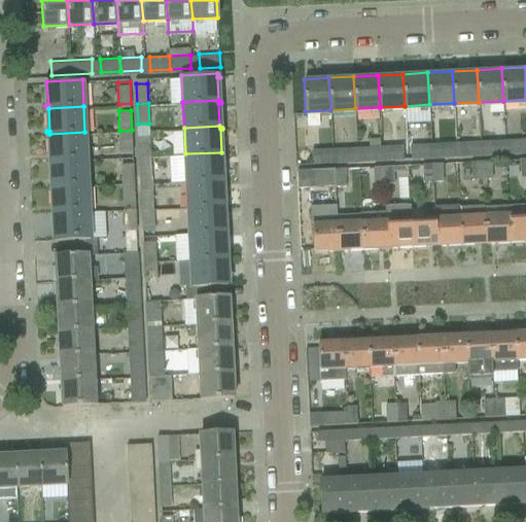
[(132,130),(119,131),(120,151),(133,150),(132,130)]
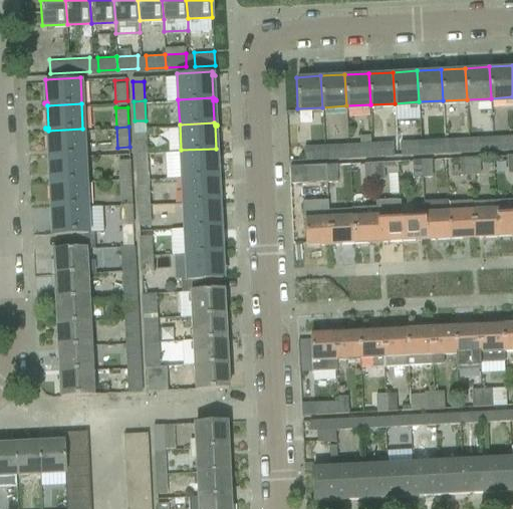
[(49,154),(49,156),(84,154),(82,129),(48,131),(49,153),(47,153),(47,154),(49,154)]
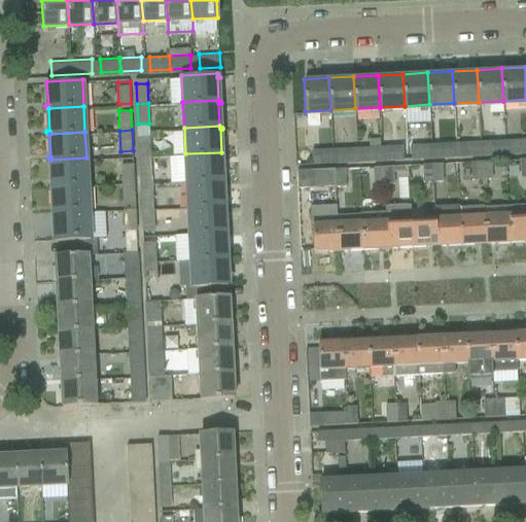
[(149,134),(138,135),(139,155),(150,154),(149,134)]
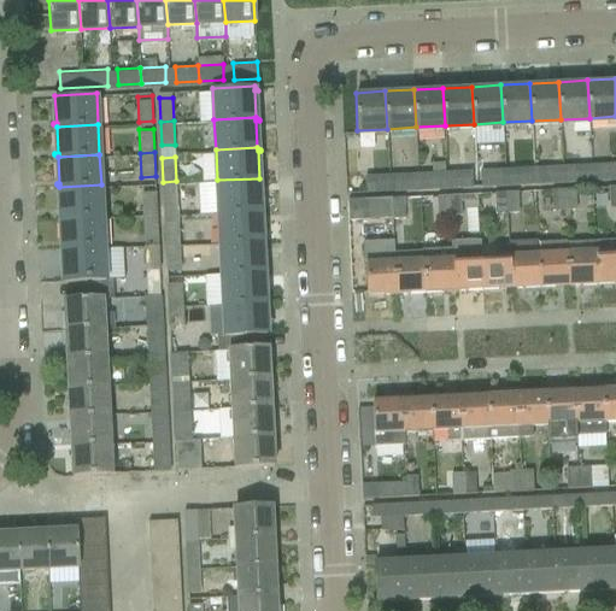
[(615,159),(597,162),(597,177),(615,176),(615,159)]
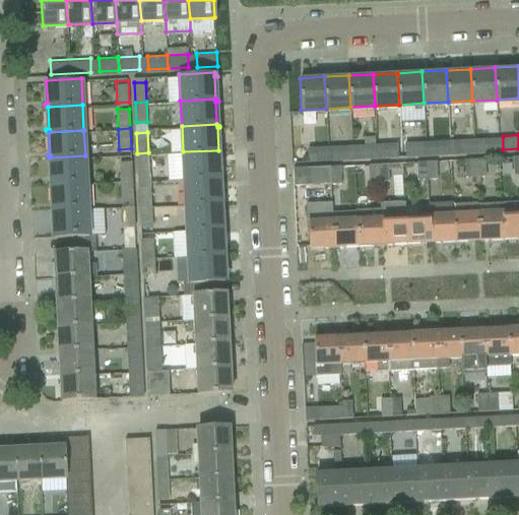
[(495,136),(474,137),(475,151),(495,149),(495,136)]
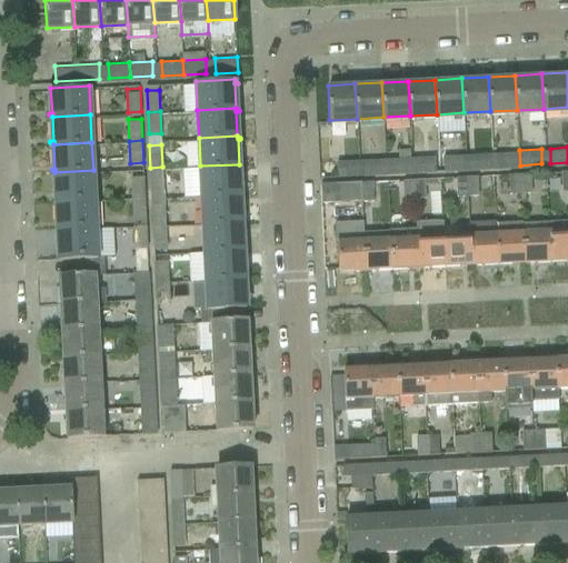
[(520,166),(519,150),(497,151),(497,167),(520,166)]
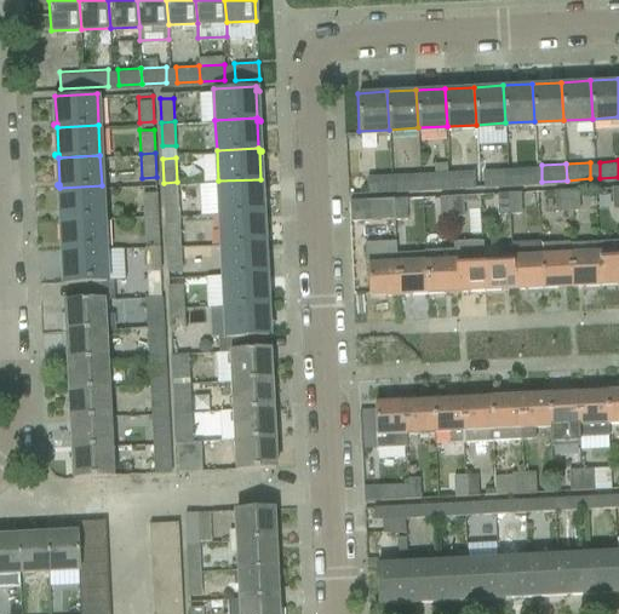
[(532,166),(508,167),(509,183),(532,182),(532,166)]
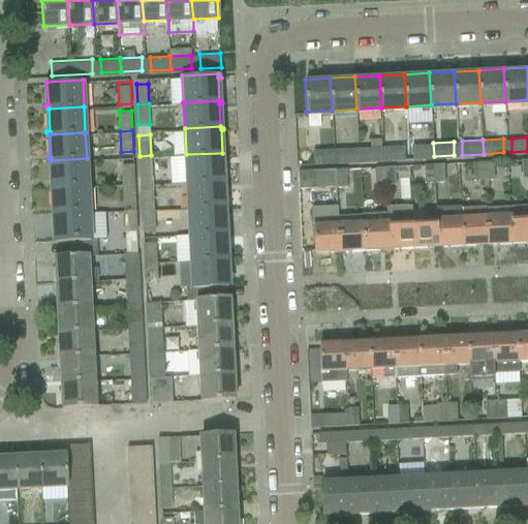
[(434,156),(433,143),(412,144),(412,157),(434,156)]
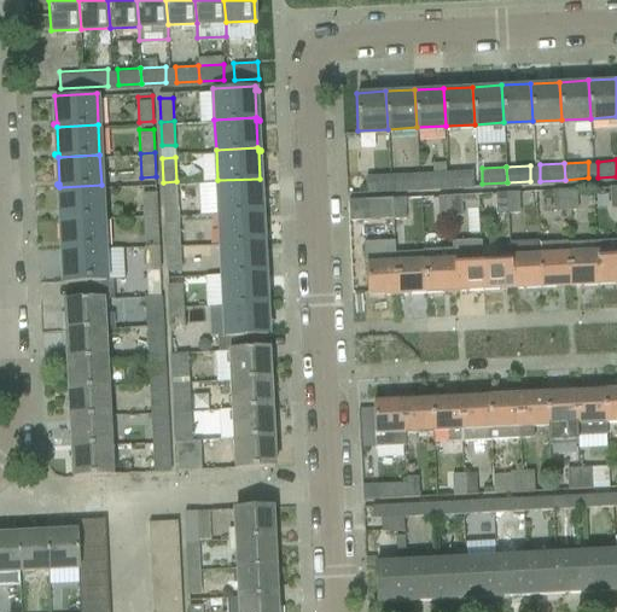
[(472,168),(448,169),(449,186),(472,185),(472,168)]
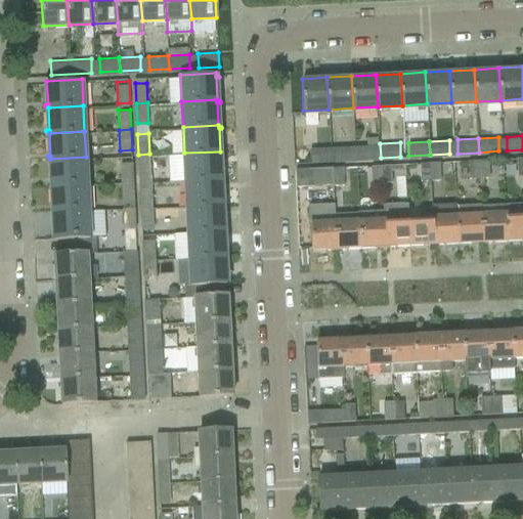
[(381,158),(380,143),(359,144),(359,159),(381,158)]
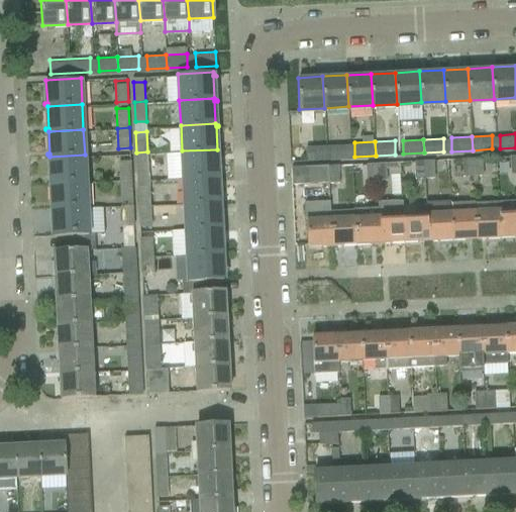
[(346,142),(326,143),(327,158),(347,157),(346,142)]
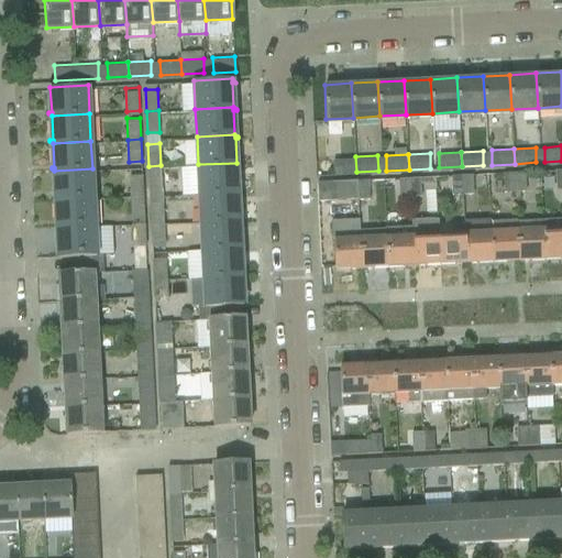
[(356,172),(355,156),(334,157),(334,173),(356,172)]
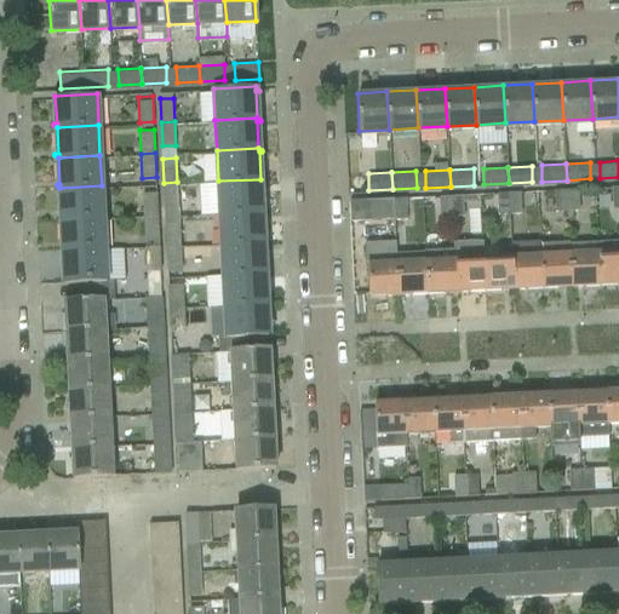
[(218,181),(219,212),(262,210),(261,183),(263,183),(263,182),(261,182),(261,179),(218,181)]
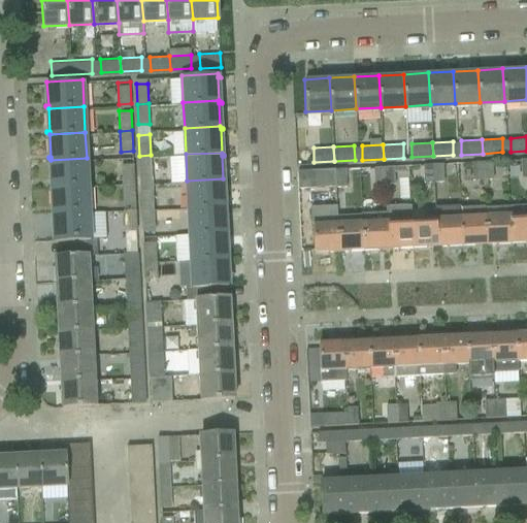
[(151,155),(139,156),(140,176),(152,175),(151,155)]
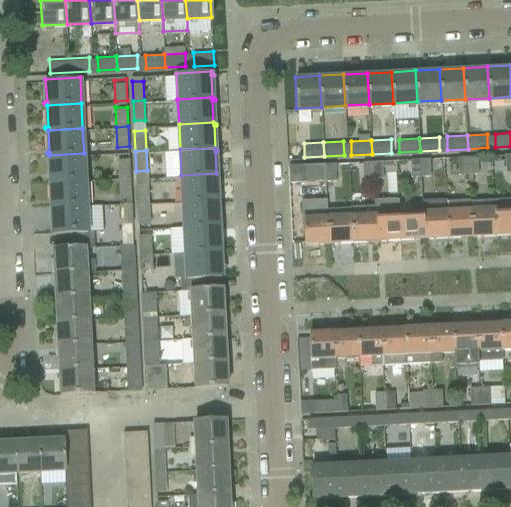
[(50,178),(50,180),(85,179),(84,153),(49,155),(50,177),(48,177),(48,178),(50,178)]
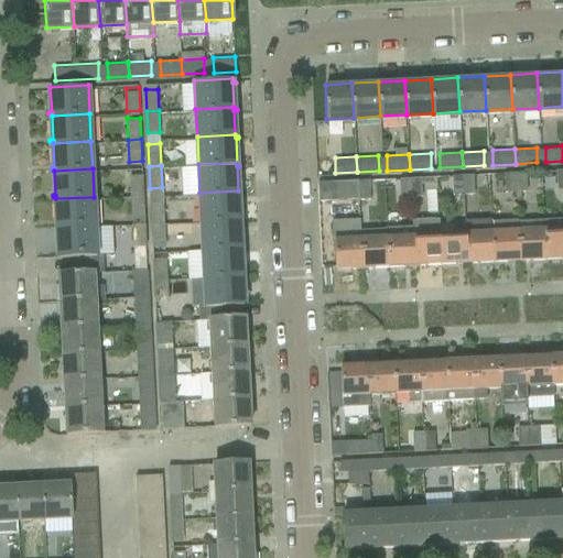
[(527,170),(516,171),(516,189),(527,188),(527,170)]
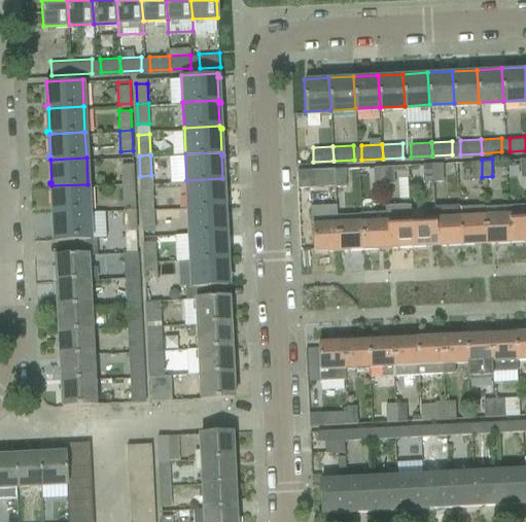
[(482,160),(470,160),(471,177),(482,177),(482,160)]
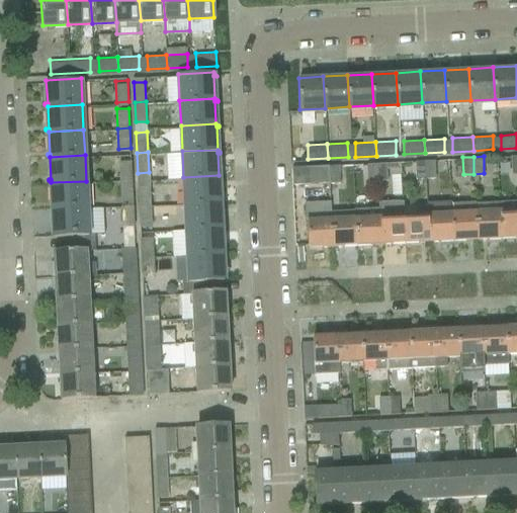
[(132,159),(118,160),(119,179),(133,179),(132,159)]
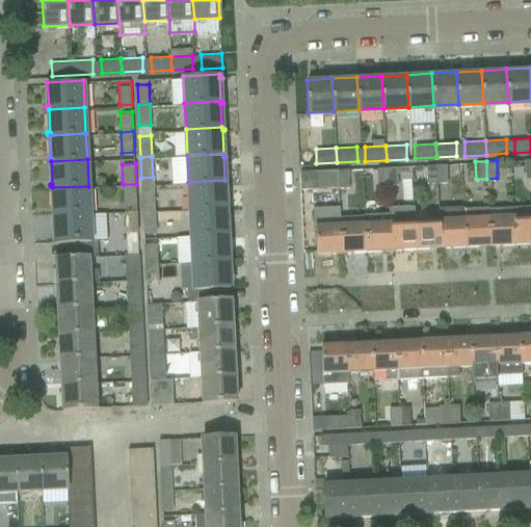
[(436,163),(426,164),(427,182),(437,181),(436,163)]
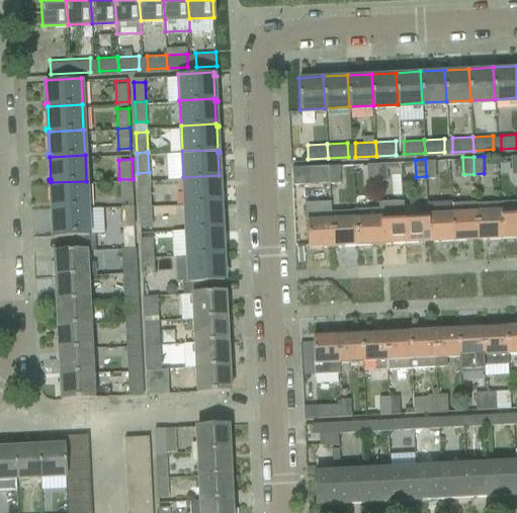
[(435,159),(425,159),(426,176),(436,176),(435,159)]
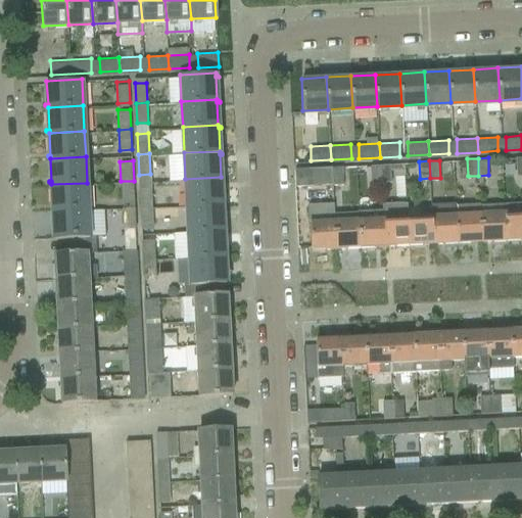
[(390,162),(381,163),(382,181),(391,180),(390,162)]
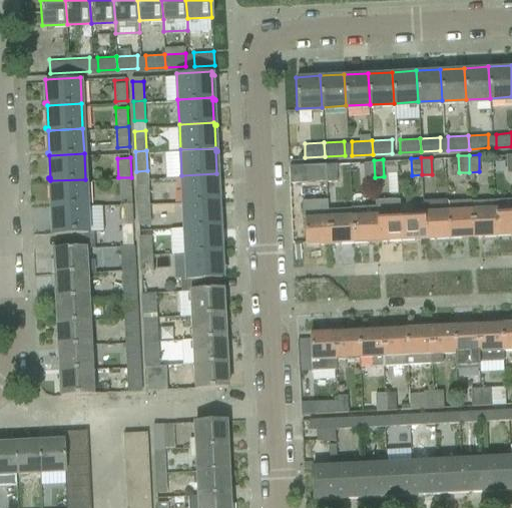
[(374,160),(364,160),(365,177),(375,177),(374,160)]
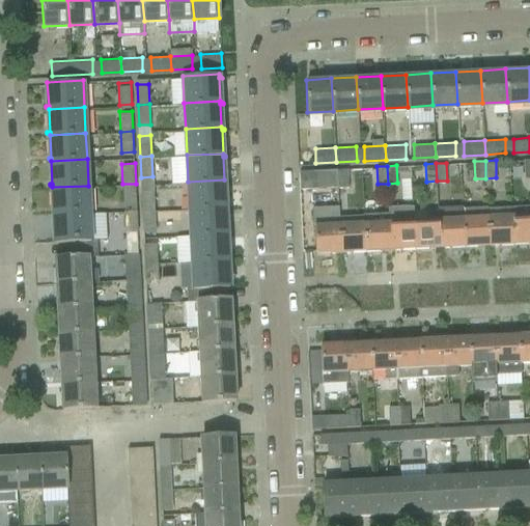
[(337,185),(337,186),(347,185),(346,167),(336,168),(337,181),(337,185)]
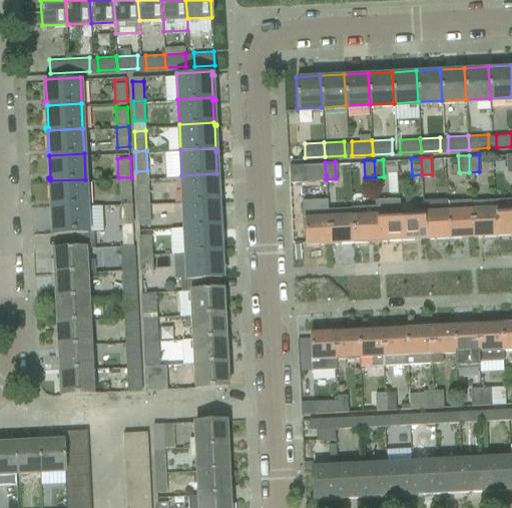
[(325,162),(289,164),(290,180),(326,178),(326,174),(325,162)]
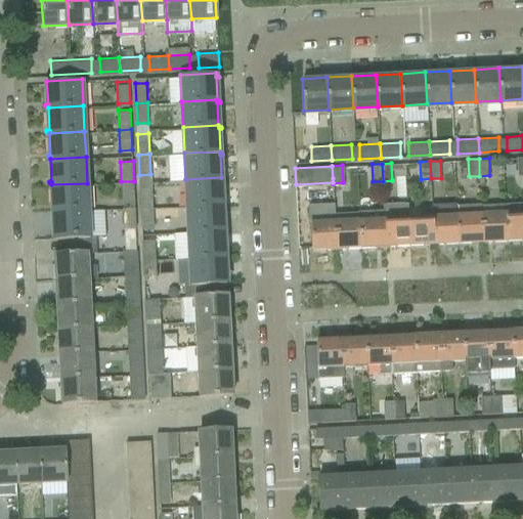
[(185,179),(186,205),(222,203),(221,181),(224,181),(224,180),(221,180),(221,177),(185,179)]
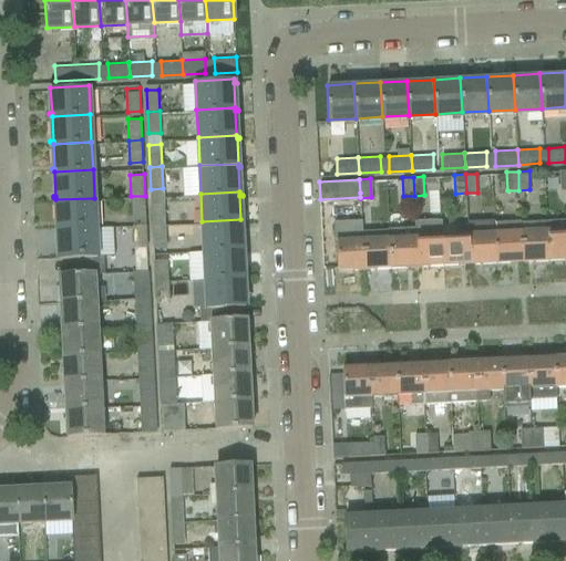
[(145,196),(131,196),(132,218),(146,217),(145,196)]
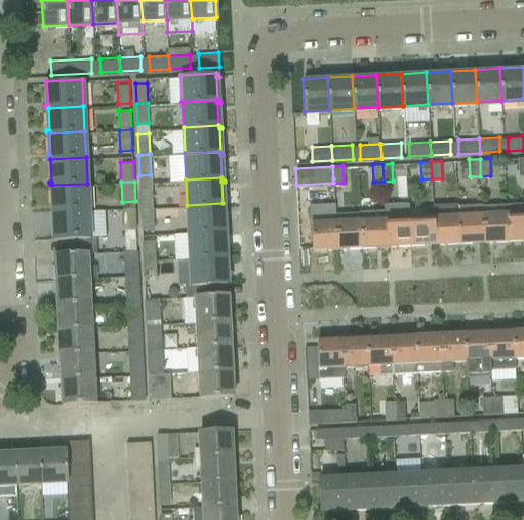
[(53,208),(53,210),(88,209),(87,184),(51,185),(53,207),(50,207),(50,208),(53,208)]
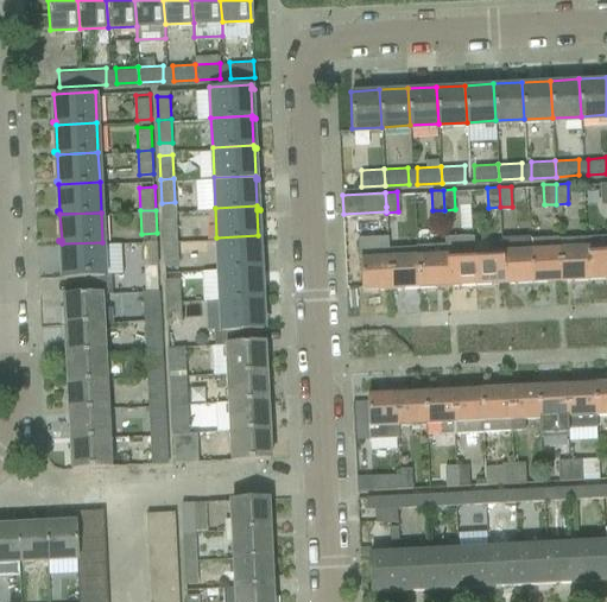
[(176,216),(162,217),(163,240),(177,240),(176,216)]
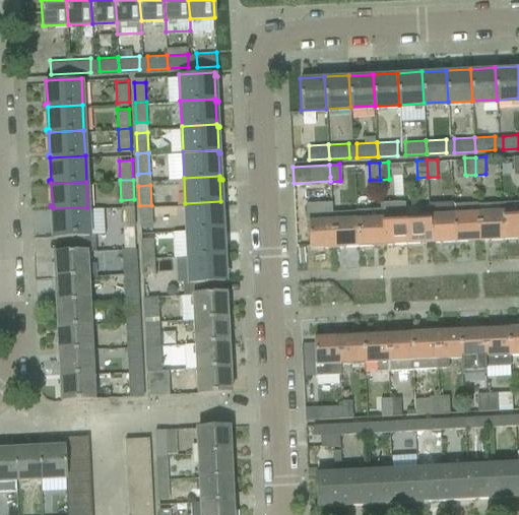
[(518,198),(502,200),(504,237),(518,236),(518,198)]
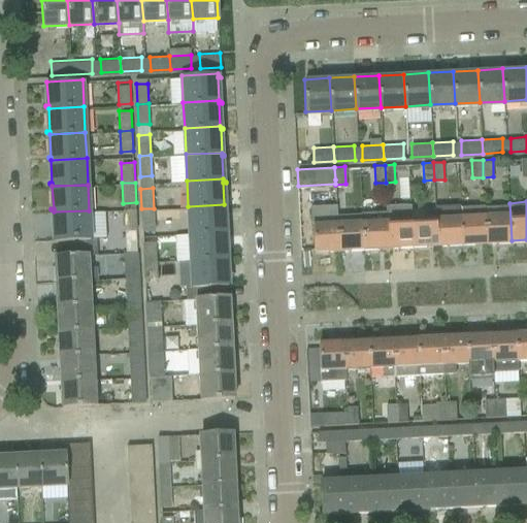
[(337,203),(311,204),(315,251),(339,250),(338,222),(337,213),(337,203)]
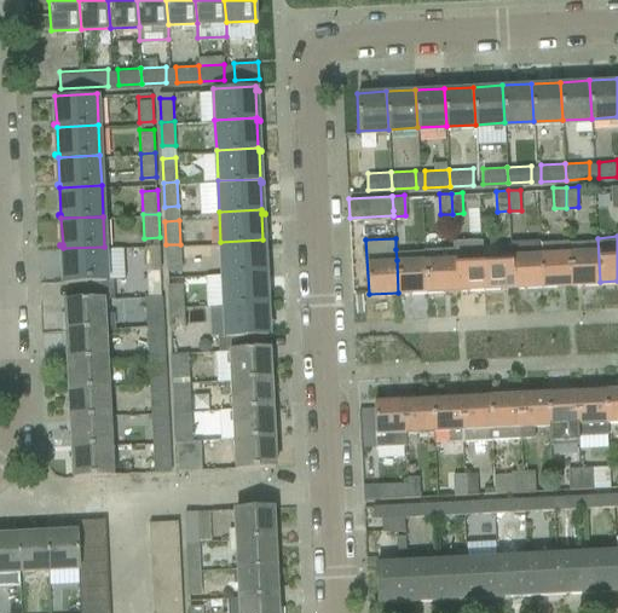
[(483,255),(481,238),(452,240),(454,246),(456,289),(484,288),(483,255)]
